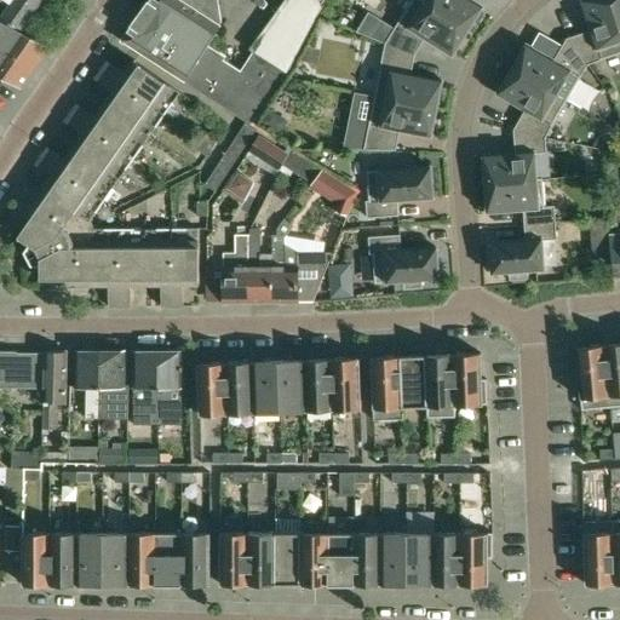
[(5,0),(10,4),(0,17),(0,21),(4,24),(19,33),(41,0),(5,0)]
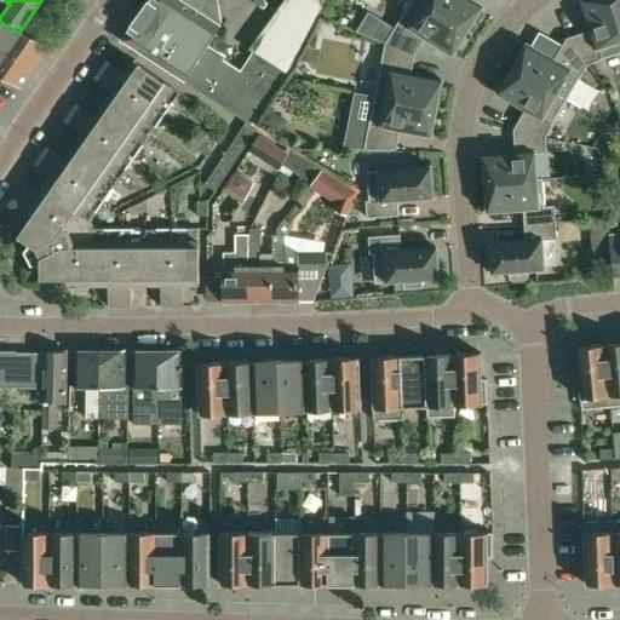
[(323,6),(321,5),(314,0),(283,0),(250,49),(254,51),(241,72),(223,59),(225,57),(207,45),(208,44),(219,27),(208,21),(214,12),(213,5),(218,4),(217,0),(149,0),(149,1),(131,27),(127,30),(127,32),(121,41),(127,46),(185,82),(254,124),(287,74),(323,6)]
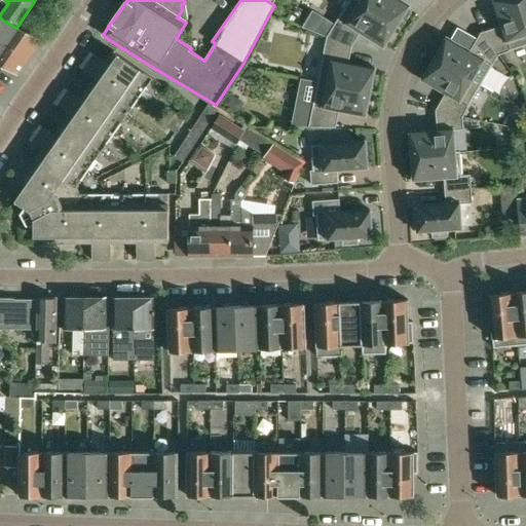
[(312,12),(303,28),(327,37),(351,46),(361,33),(383,47),(397,26),(354,0),(349,0),(334,26),(312,12)]
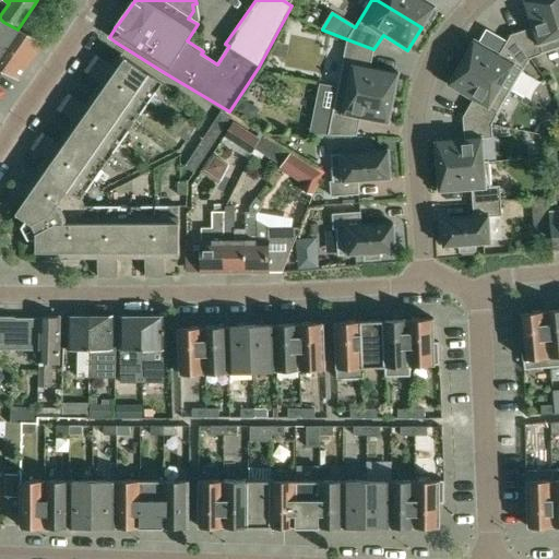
[(435,6),(430,3),(425,0),(377,0),(421,27),(435,6)]
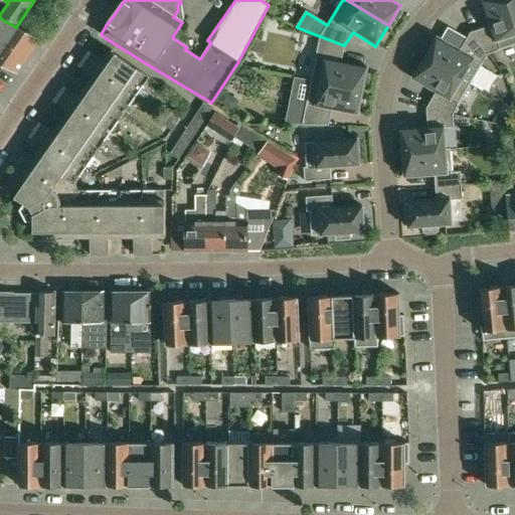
[(491,25),(471,32),(488,53),(514,44),(514,23),(507,0),(482,0),(491,25)]
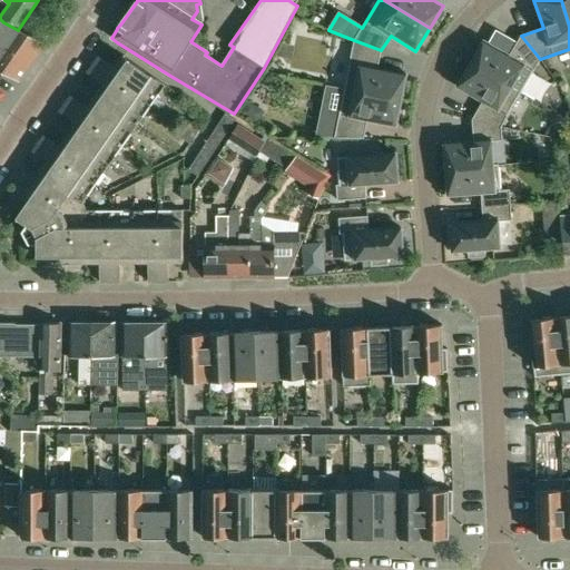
[(0,48),(30,65),(45,45),(18,30),(3,22),(0,19),(0,48)]
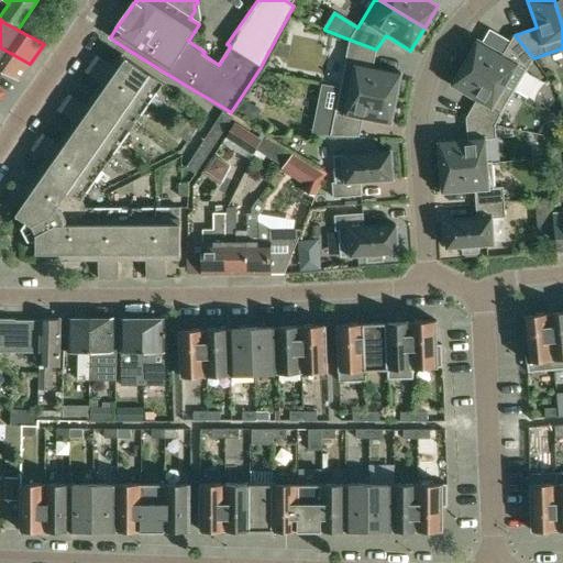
[(478,40),(465,63),(515,91),(528,99),(539,79),(526,72),(533,58),(515,35),(503,55),(503,54),(478,40)]
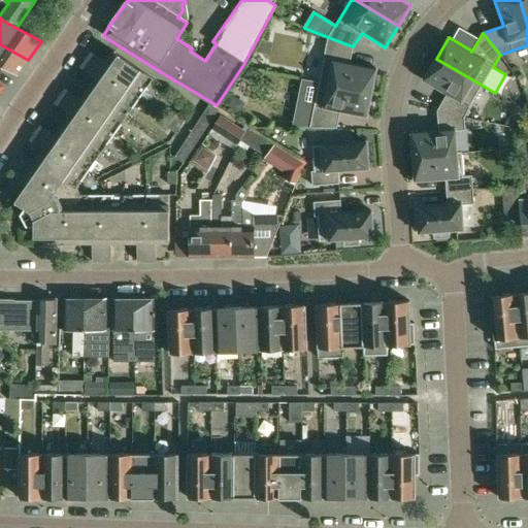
[(353,46),(328,37),(319,81),(371,92),(376,68),(350,63),(353,46)]
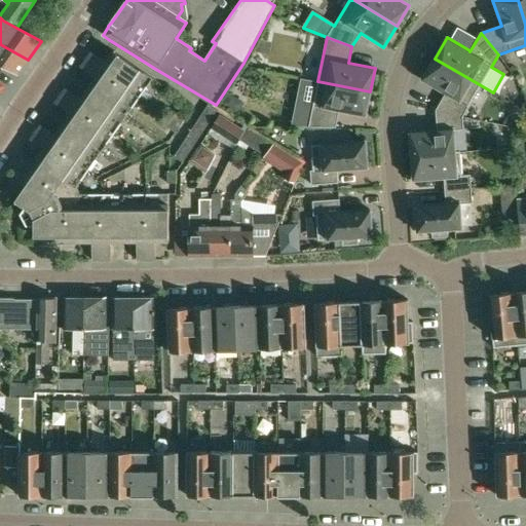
[(0,64),(17,74),(28,60),(0,44),(0,64)]
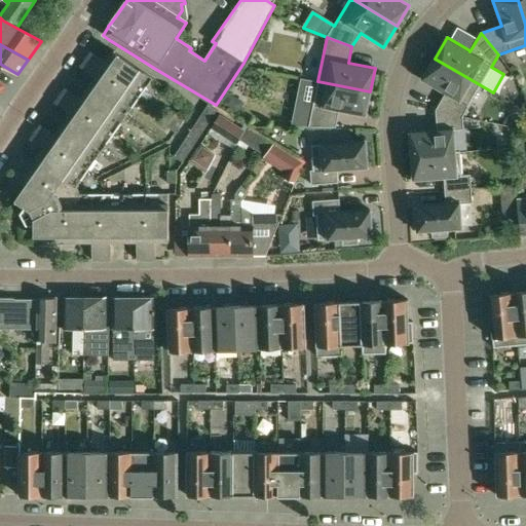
[(34,220),(34,225),(34,237),(57,237),(57,241),(92,241),(92,260),(99,260),(99,261),(105,261),(105,260),(111,260),(111,241),(137,241),(137,260),(143,260),(143,261),(149,261),(149,260),(155,260),(155,241),(168,241),(168,194),(80,194),(77,187),(153,78),(120,57),(114,51),(106,63),(90,51),(87,57),(86,57),(83,62),(80,67),(96,77),(80,99),(65,88),(62,94),(61,92),(58,98),(59,98),(54,103),(70,114),(54,135),(40,124),(36,129),(35,129),(32,134),(33,135),(29,140),(44,150),(24,180),(28,182),(15,200),(29,211),(28,212),(32,220),(34,220)]
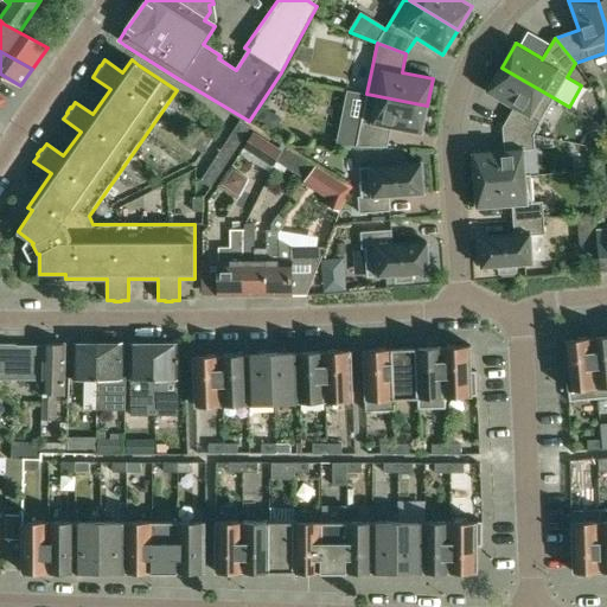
[(515,108),(503,127),(534,134),(555,98),(502,68),(487,91),(515,108)]
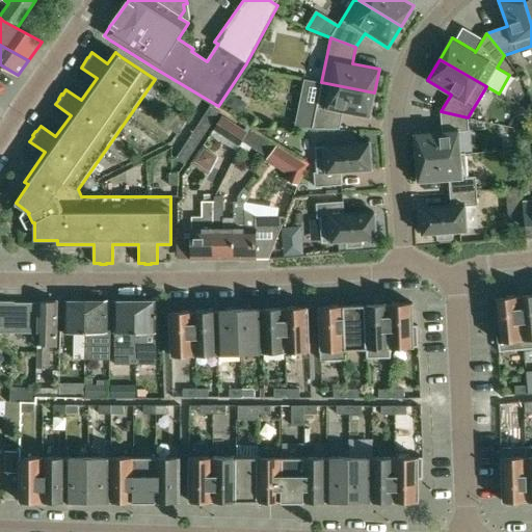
[(370,117),(374,92),(321,82),(313,128),(340,129),(343,112),(370,117)]
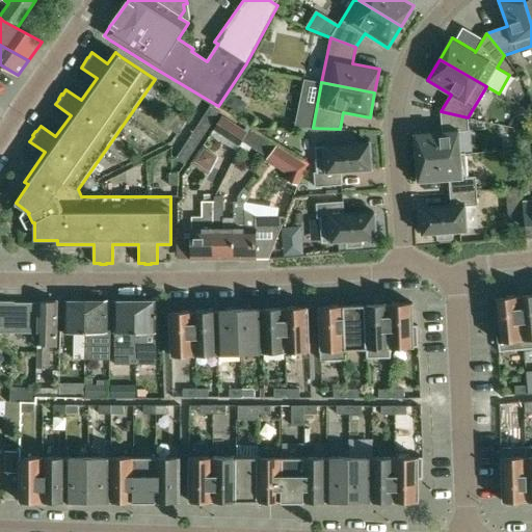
[(223,106),(240,116),(247,104),(232,94),(223,106)]
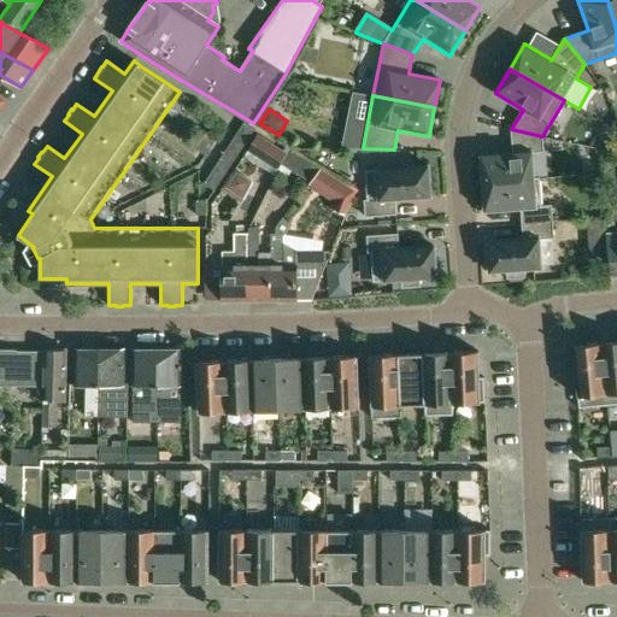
[(245,122),(204,183),(215,191),(254,129),(245,122)]
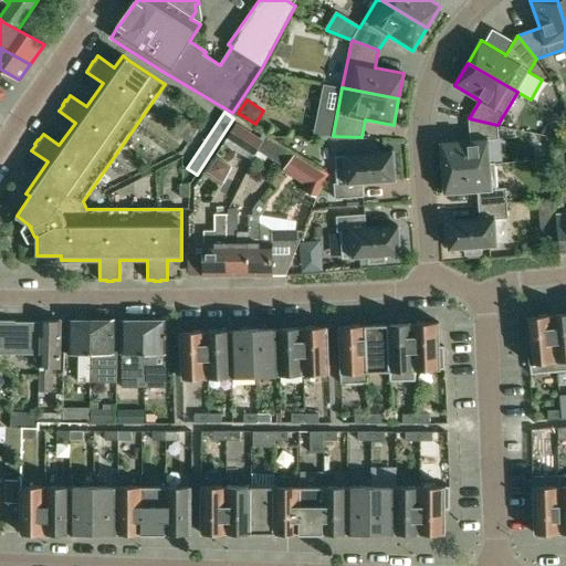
[(441,142),(443,167),(490,164),(489,139),(499,139),(498,125),(469,118),(470,139),(441,142)]
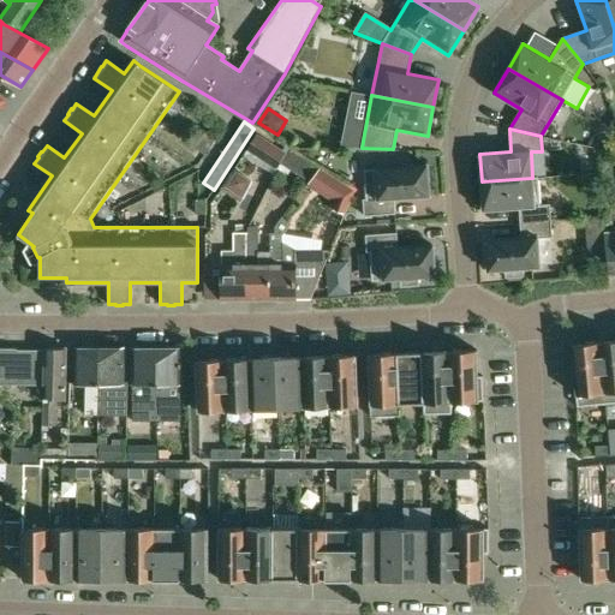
[(204,154),(214,138),(204,132),(195,148),(204,154)]
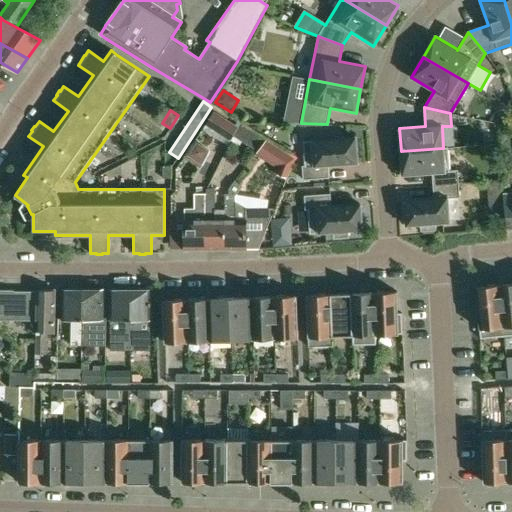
[(206,124),(229,139),(237,126),(214,111),(206,124)]
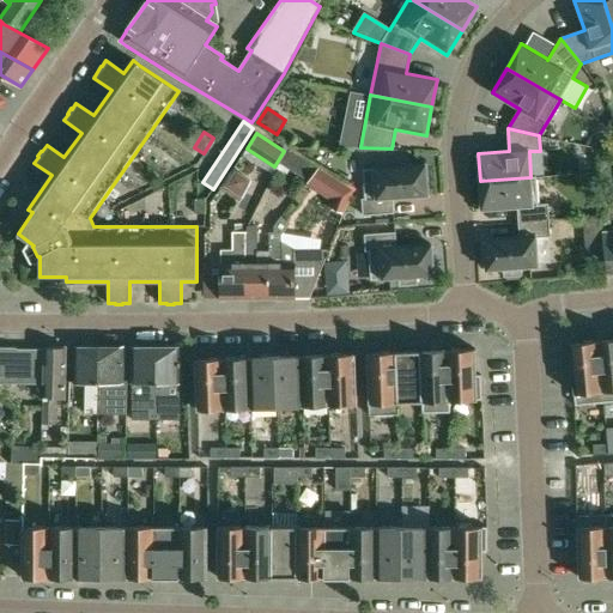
[(309,181),(321,167),(287,145),(277,169),(287,174),(290,169),(309,181)]
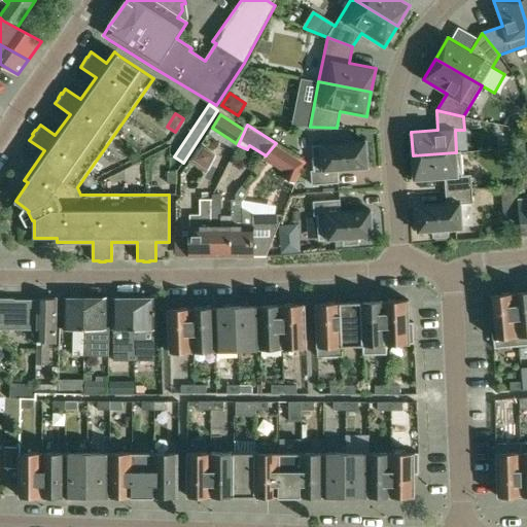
[(311,171),(312,185),(339,183),(338,170),(369,168),(366,142),(312,145),(314,171),(311,171)]
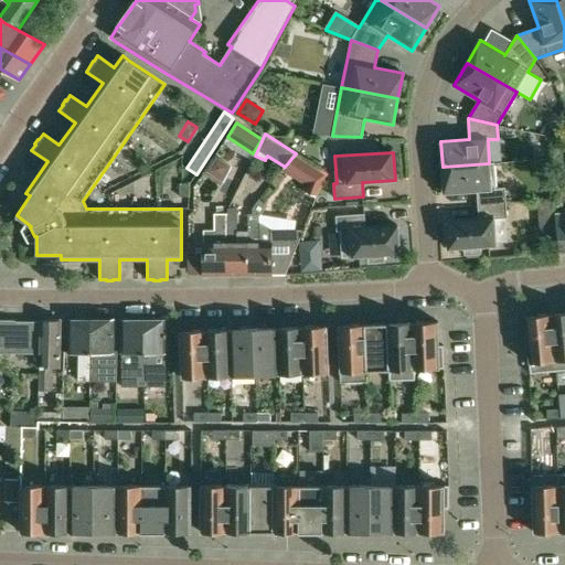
[(327,177),(328,174),(296,153),(285,167),(283,169),(305,182),(306,188),(305,192),(317,196),(326,176),(327,177)]
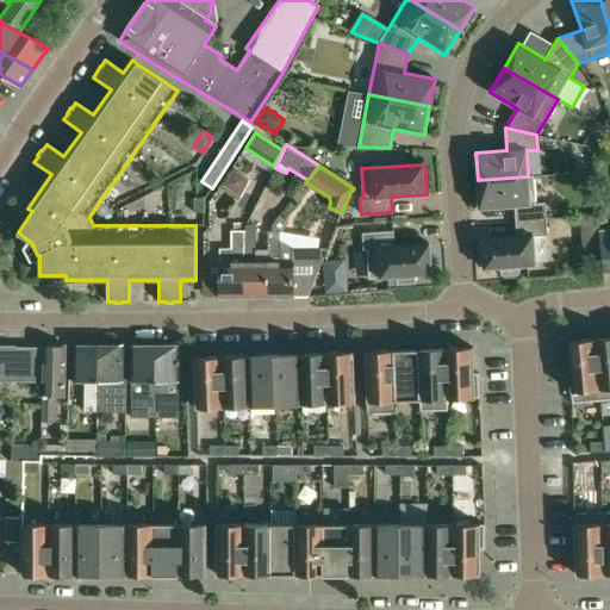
[(515,206),(516,221),(547,219),(546,203),(536,204),(534,175),(528,176),(478,180),(479,209),(515,206)]
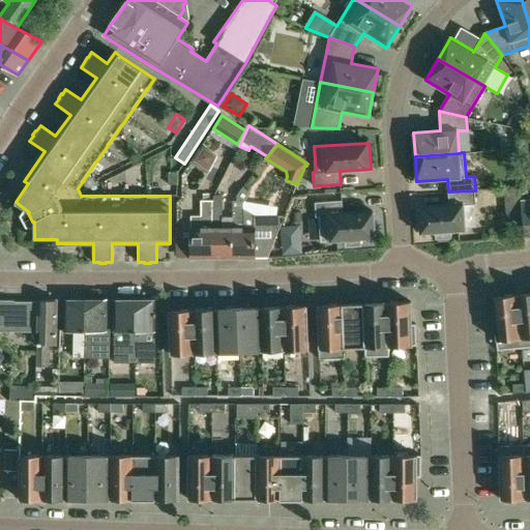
[(177,172),(169,172),(168,184),(176,185),(177,172)]
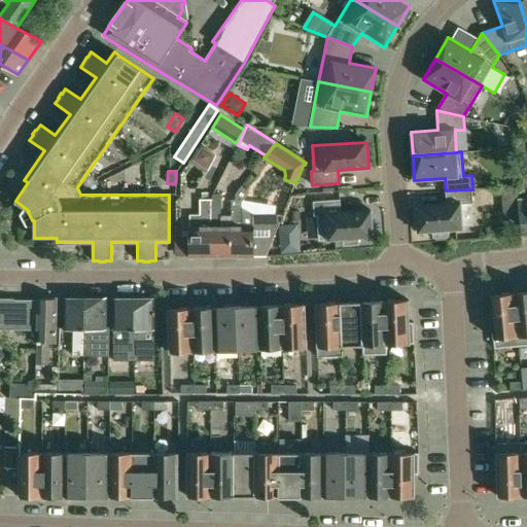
[(231,226),(231,256),(266,256),(267,255),(283,215),(252,215),(252,225),(242,225),(242,205),(242,202),(249,192),(241,186),(236,195),(235,201),(232,200),(232,215),(231,226)]
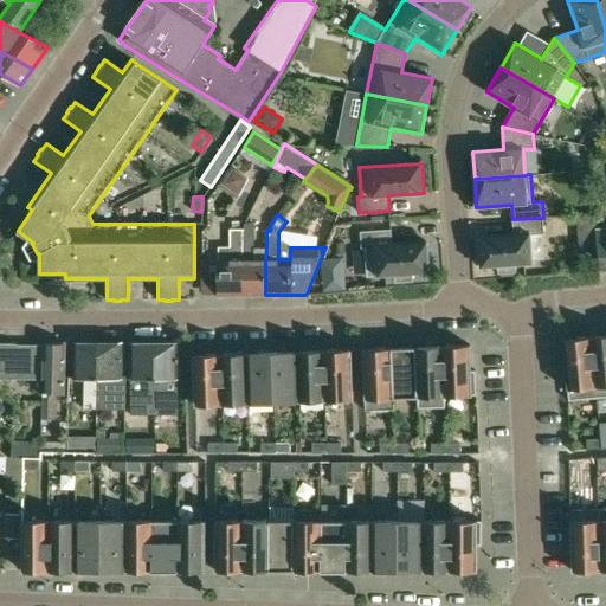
[(592,216),(578,217),(579,232),(593,231),(592,216)]
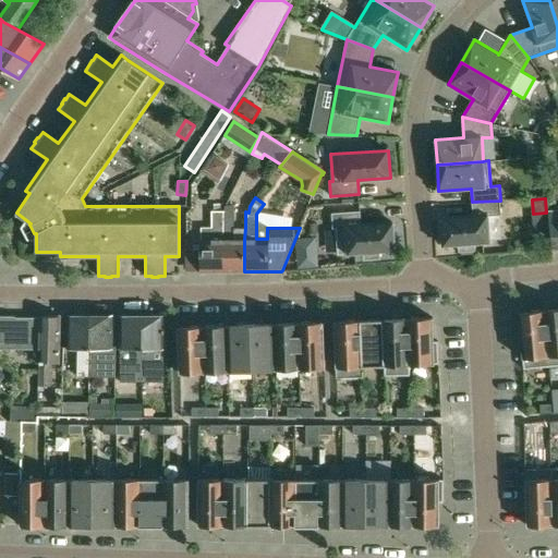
[(500,201),(472,202),(473,216),(440,218),(443,246),(459,245),(459,252),(474,251),(474,244),(489,243),(488,216),(501,215),(500,201)]
